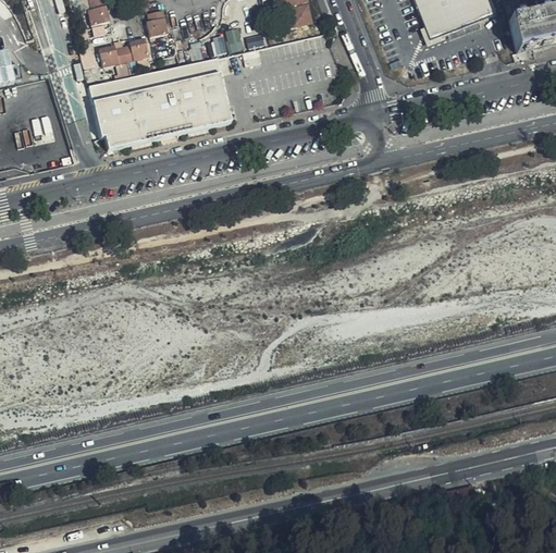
[(275,0),(276,2),(283,0),(288,23),(310,19),(307,2),(306,3),(306,0),(275,0)]
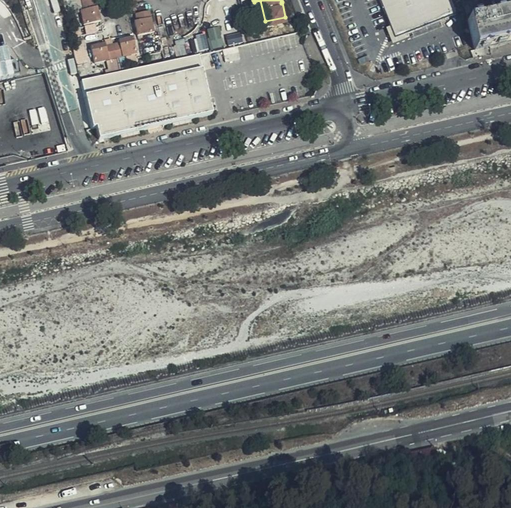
[(382,0),(397,35),(457,10),(453,0),(382,0)]
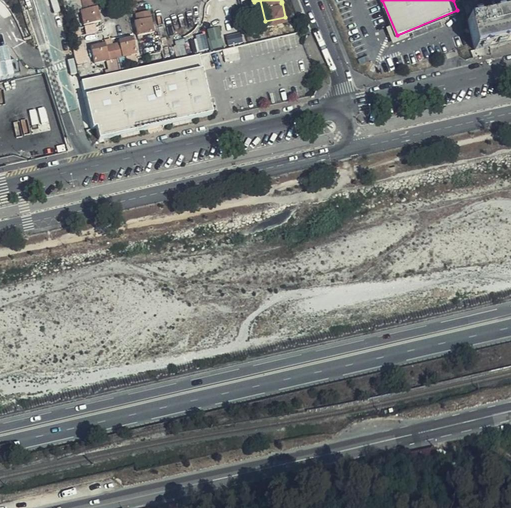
[(96,3),(83,5),(80,6),(83,20),(99,17),(96,3)]
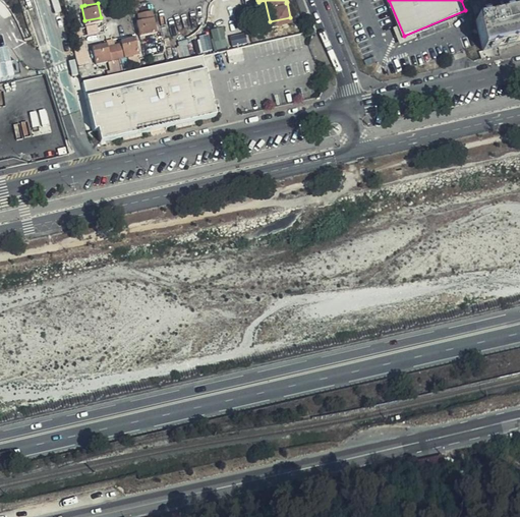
[(519,7),(477,17),(483,45),(519,36),(519,7)]
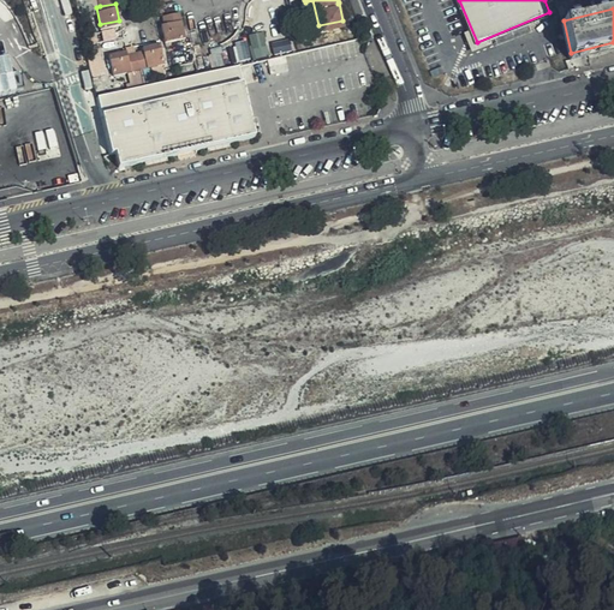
[(164,22),(180,18),(179,10),(162,13),(164,22)]
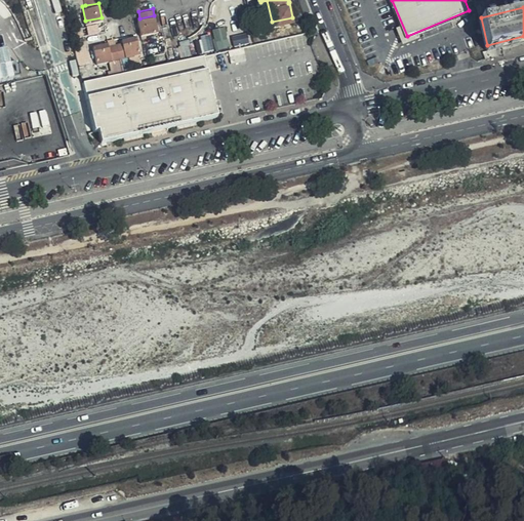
[(157,29),(154,15),(139,18),(137,18),(140,32),(157,29)]
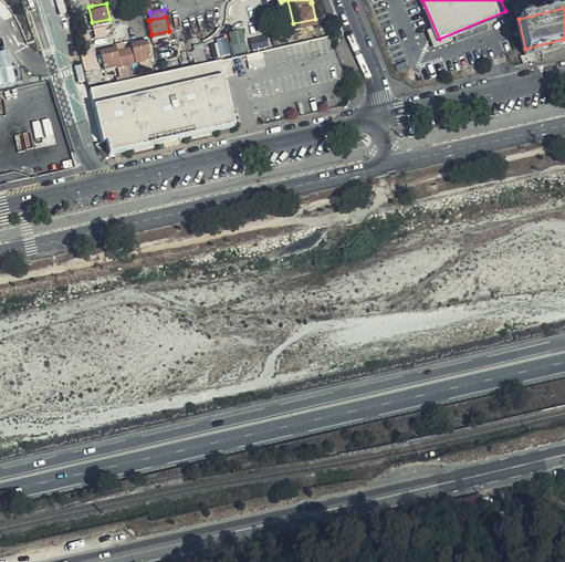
[(243,24),(230,29),(237,49),(250,44),(243,24)]
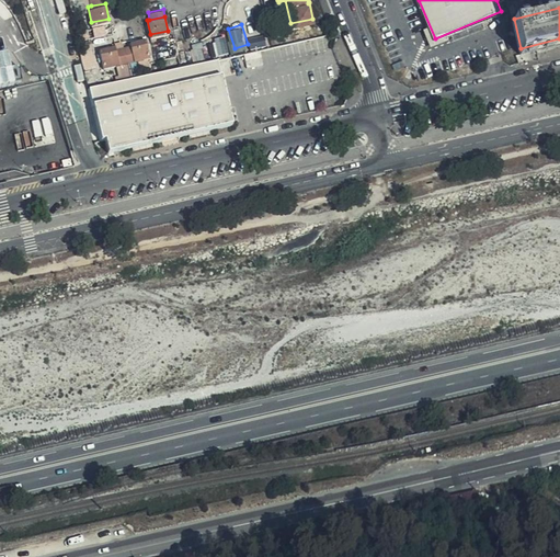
[(43,29),(46,41),(52,38),(49,27),(43,29)]
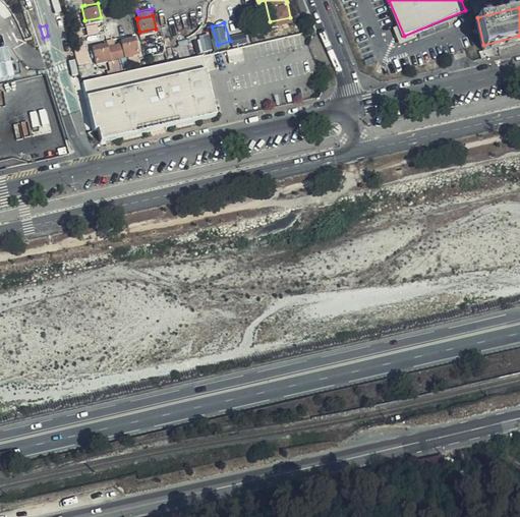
[(136,51),(133,34),(119,37),(119,40),(122,54),(136,51)]
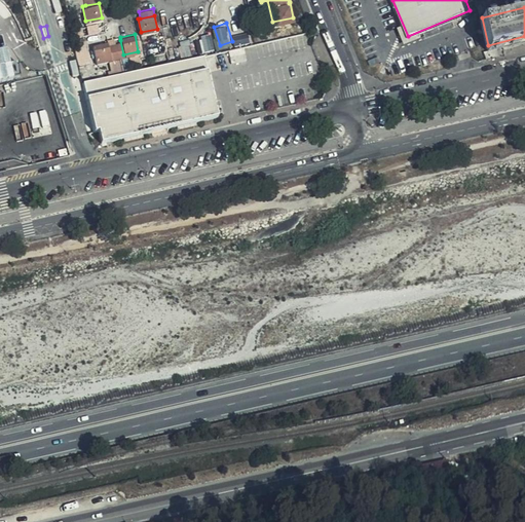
[(109,58),(107,43),(106,40),(90,43),(95,60),(109,58)]
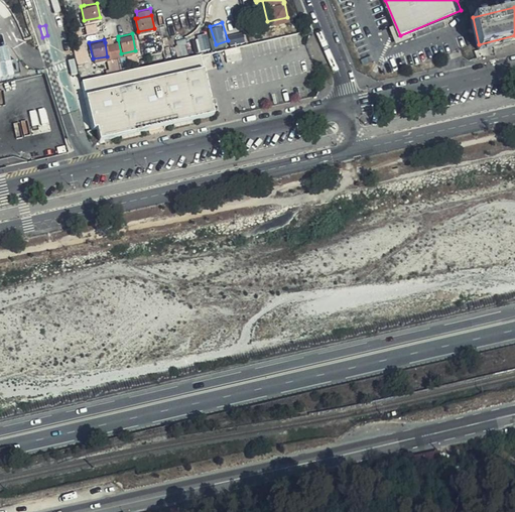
[(112,40),(105,42),(107,56),(114,54),(112,40)]
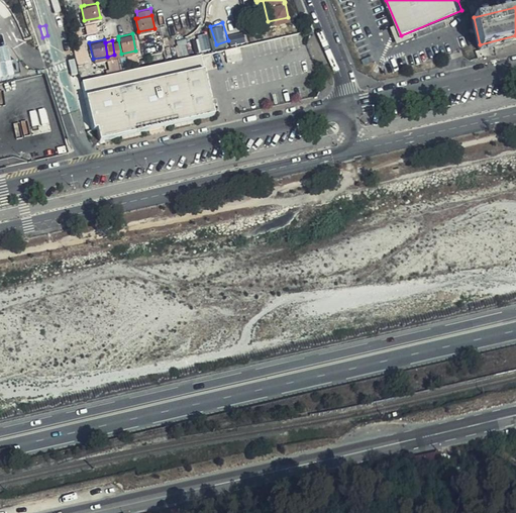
[(205,68),(202,54),(83,80),(86,94),(94,126),(97,125),(100,137),(112,135),(149,127),(165,123),(215,112),(205,68)]
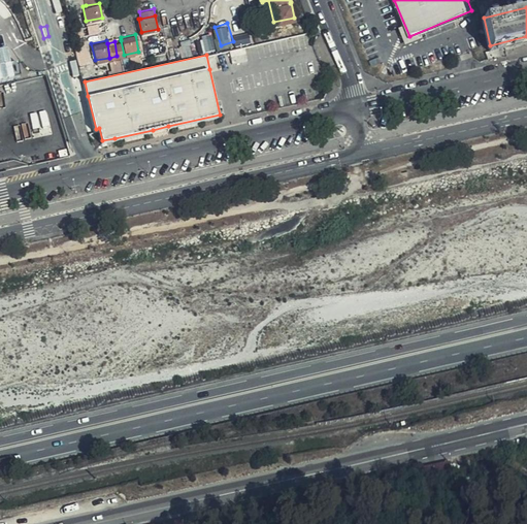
[(114,70),(127,66),(124,56),(111,59),(114,70)]
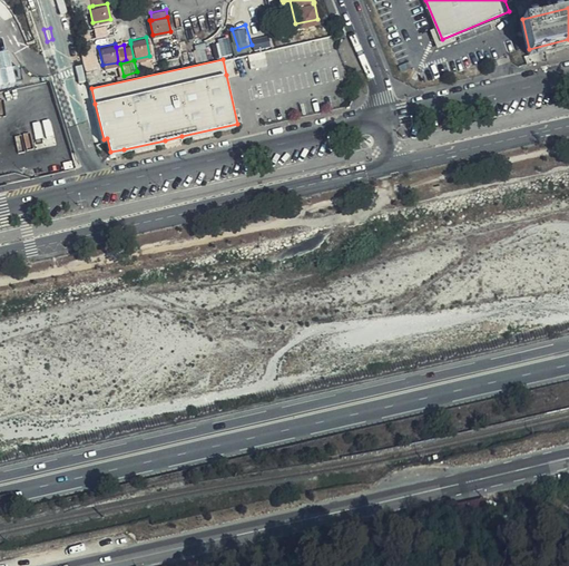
[(489,507),(486,497),(461,503),(463,513),(489,507)]
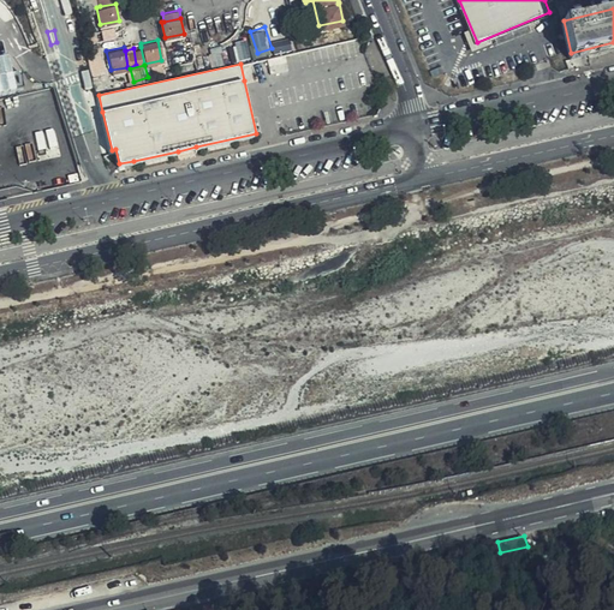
[(194,609),(210,609),(222,608),(220,596),(192,603),(194,609)]
